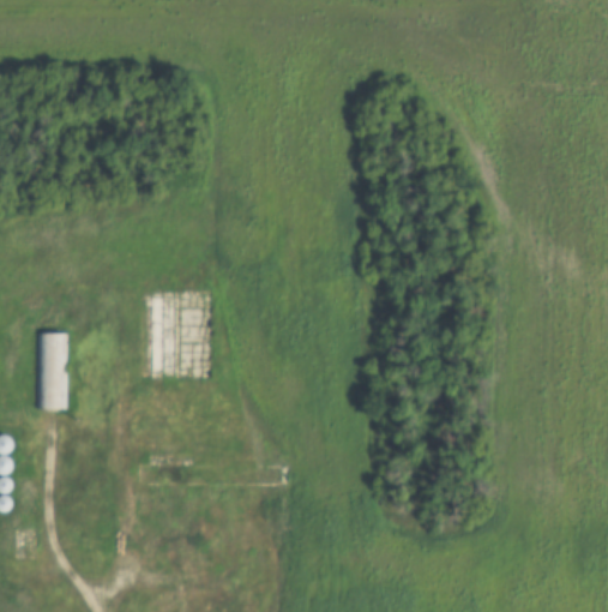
[(140,291),(178,291),(176,381),(140,381),(140,291)]
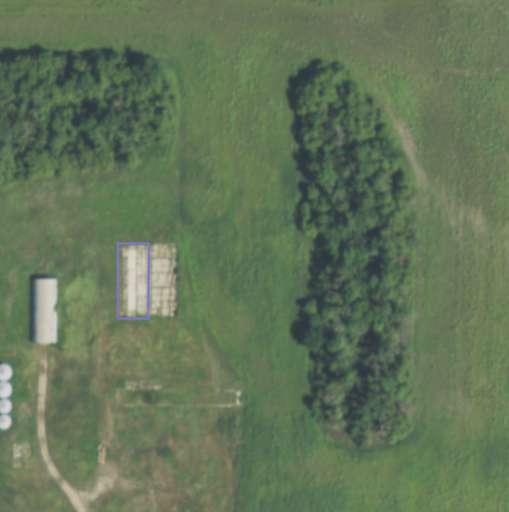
[(33,279),(57,279),(57,342),(33,342),(33,279)]
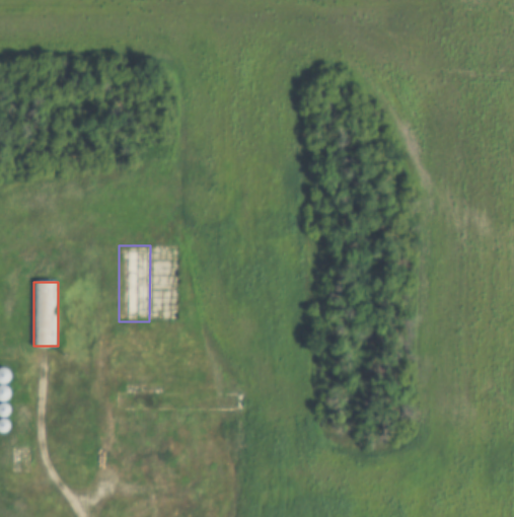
[(0,382),(4,384),(10,381),(12,376),(10,370),(4,367),(0,369),(0,382)]
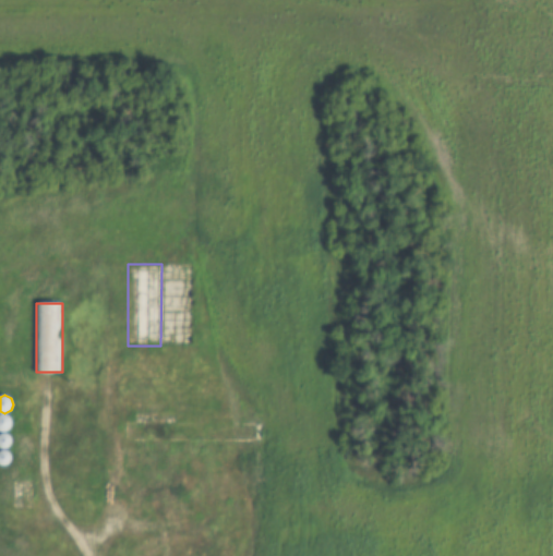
[(0,430),(4,432),(11,430),(13,423),(11,417),(4,414),(0,415),(0,430)]
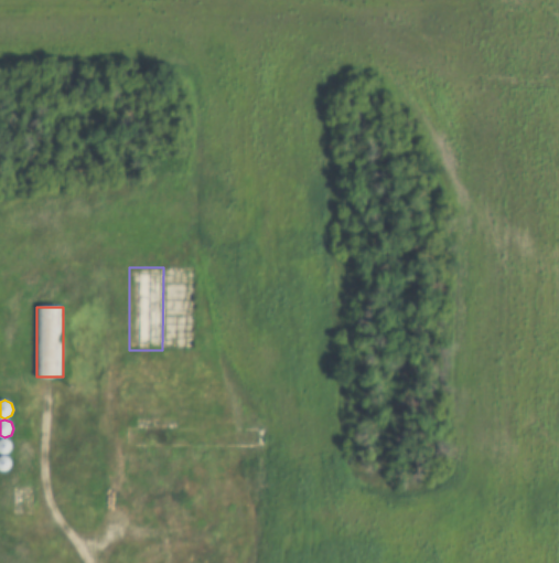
[(0,452),(6,455),(11,453),(13,446),(11,441),(6,438),(0,441),(0,452)]
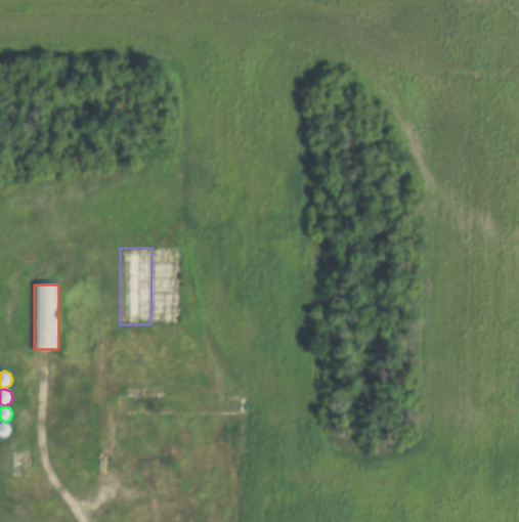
[(0,435),(4,438),(10,436),(12,431),(10,425),(5,423),(0,424),(0,435)]
